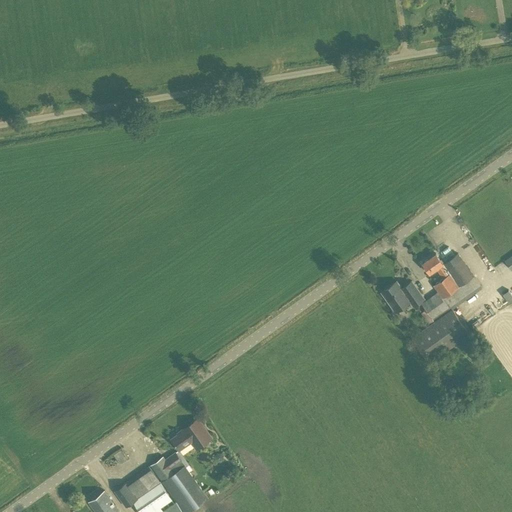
[(443,264),(436,253),(422,263),(430,273),(437,268),(444,278),(433,285),(439,293),(422,305),(425,310),(421,313),(429,325),(411,337),(428,362),(469,334),(450,306),(480,285),(458,254),(443,264)]
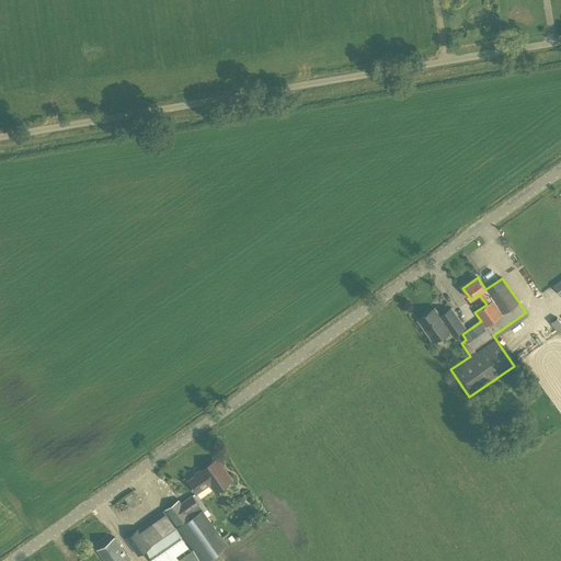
[(443,320),(434,308),(418,319),(433,341),(449,330),(453,335),(465,327),(454,312),(443,320)]
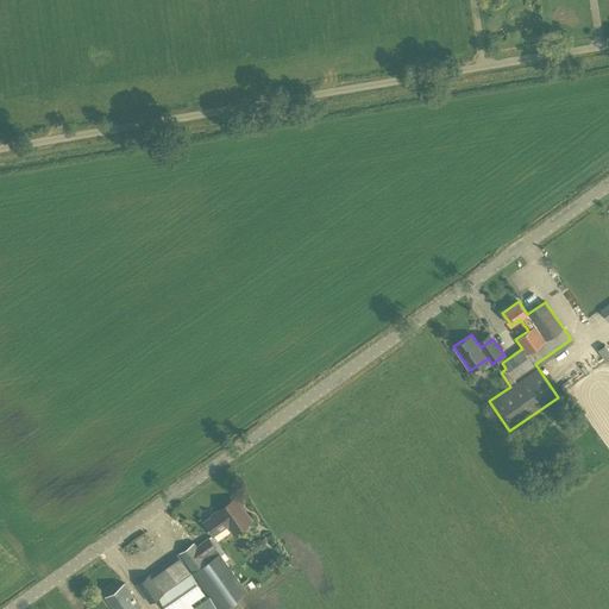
[(233,533),(251,521),(236,498),(211,515),(212,516),(205,522),(213,535),(228,525),(233,533)]
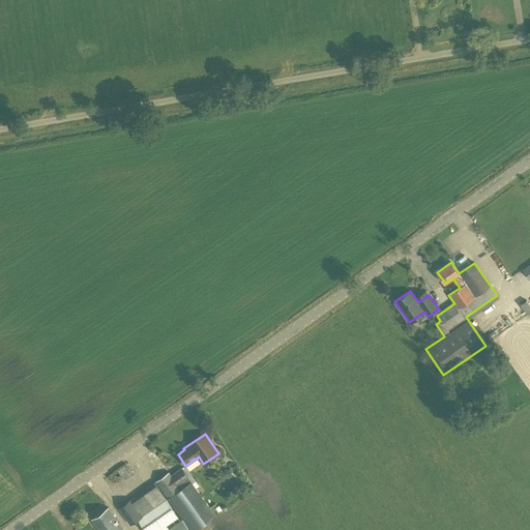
[(169,471),(155,481),(170,501),(190,529),(195,529),(216,516),(193,482),(182,468),(181,467),(171,475),(169,471)]
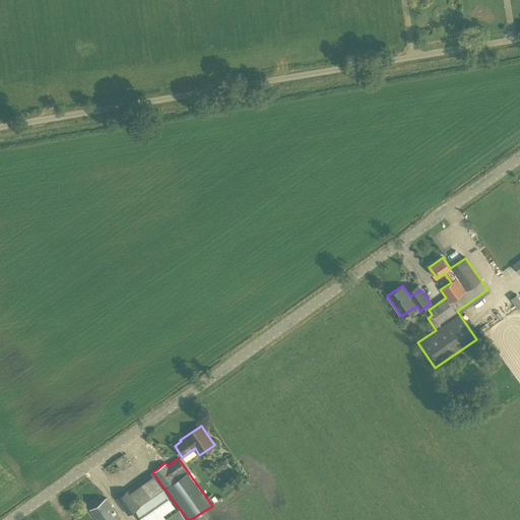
[(118,501),(126,514),(137,506),(144,515),(168,498),(152,476),(118,501)]
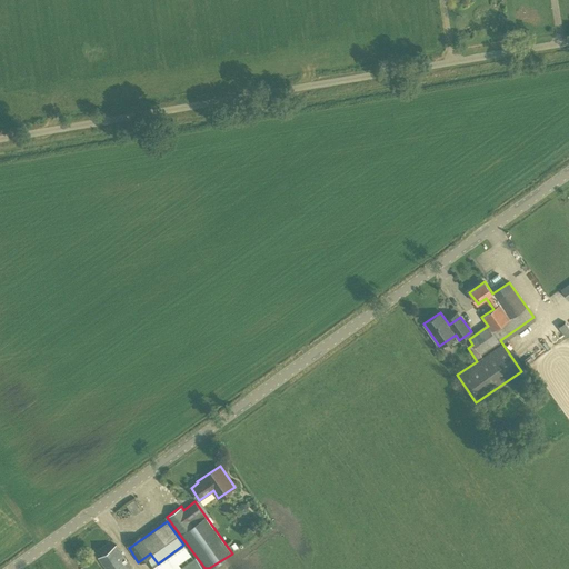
[(132,568),(116,546),(99,557),(107,568),(132,568)]
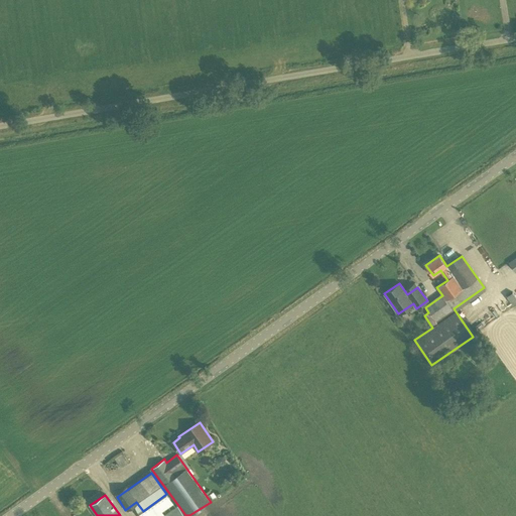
[(181,515),(175,507),(162,515),(181,515)]
